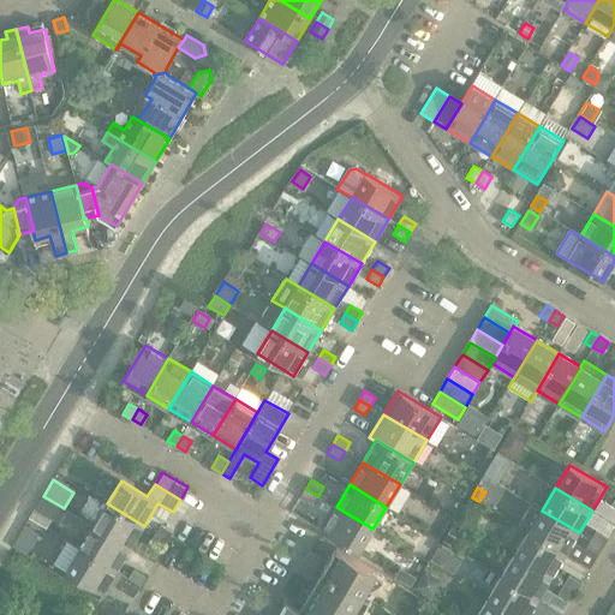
[(318,496),(306,489),(300,497),(312,505),(318,496)]
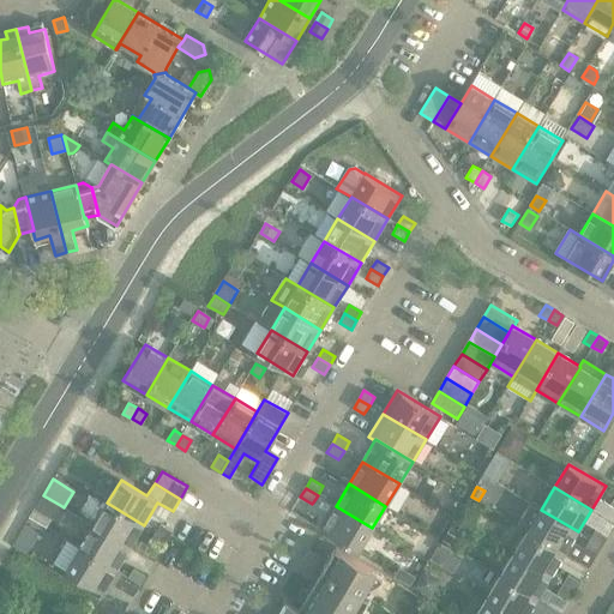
[(43,495),(35,510),(52,519),(60,505),(43,495)]
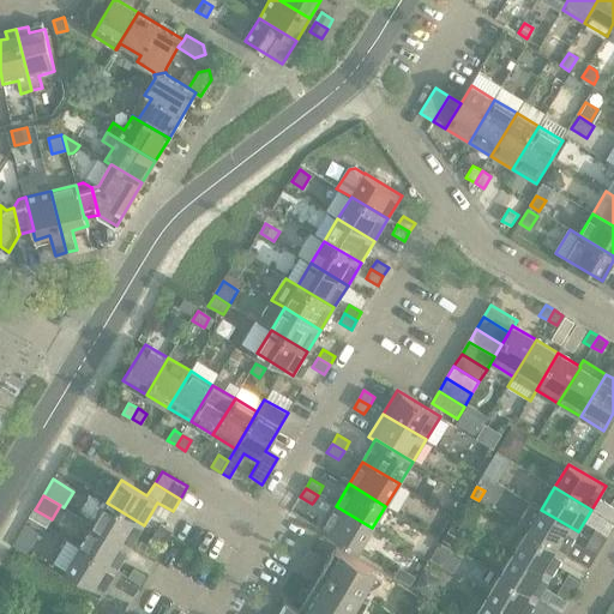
[(107,503),(94,525),(131,547),(144,525),(107,503)]
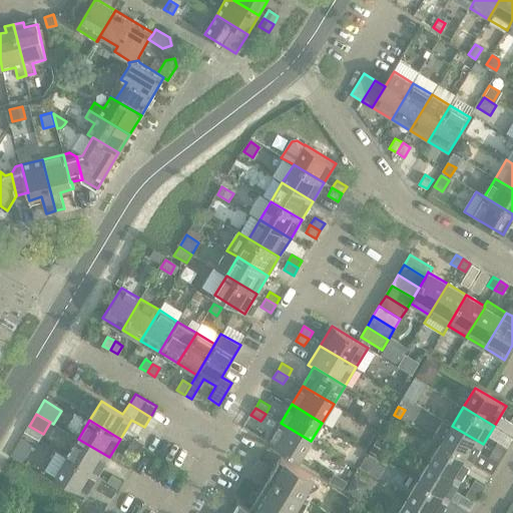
[(311,441),(281,423),(269,442),(299,461),(311,441)]
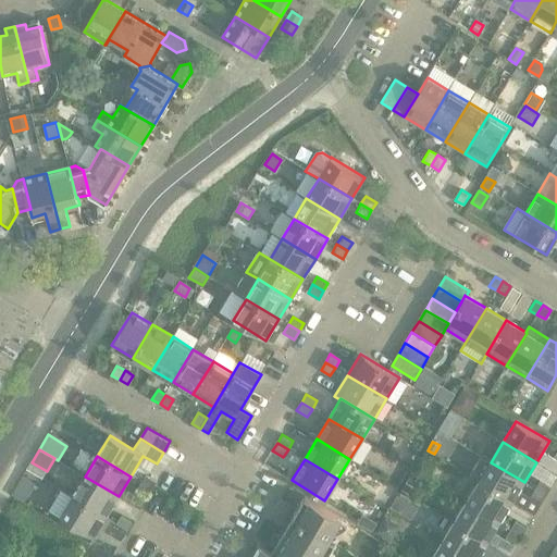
[(491,462),(479,482),(512,503),(524,482),(491,462)]
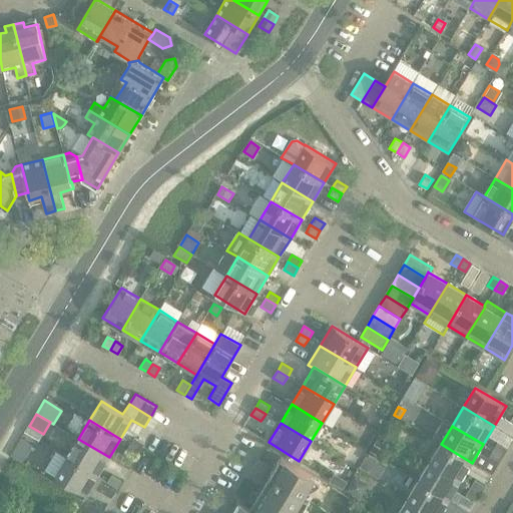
[(134,438),(130,445),(140,451),(144,444),(134,438)]
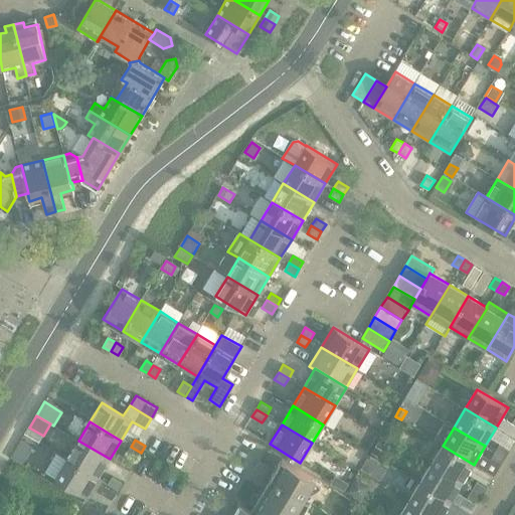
[(78,441),(67,459),(98,478),(110,459),(78,441)]
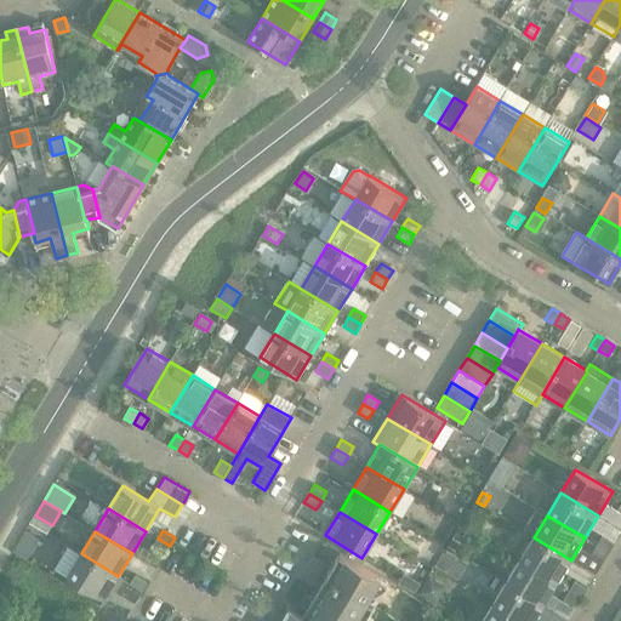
[(603,536),(597,545),(609,552),(615,543),(603,536)]
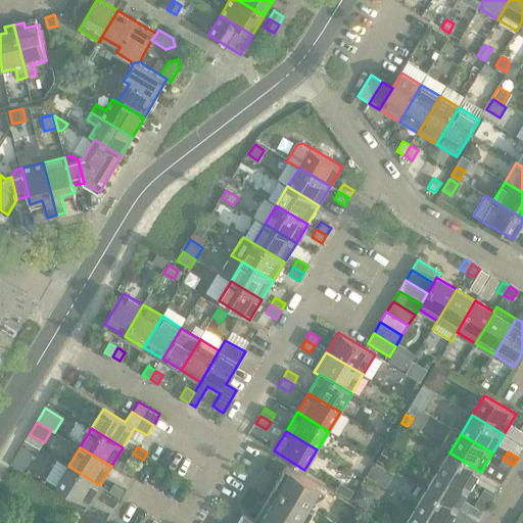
[(449,453),(438,472),(470,490),(481,472),(449,453)]
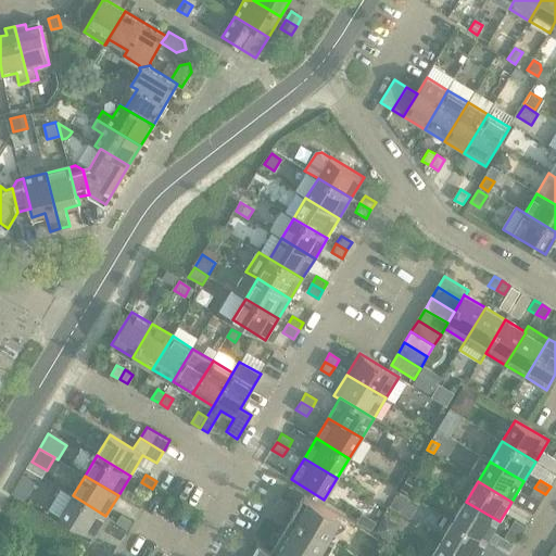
[(141,482),(137,491),(147,496),(152,489),(141,482)]
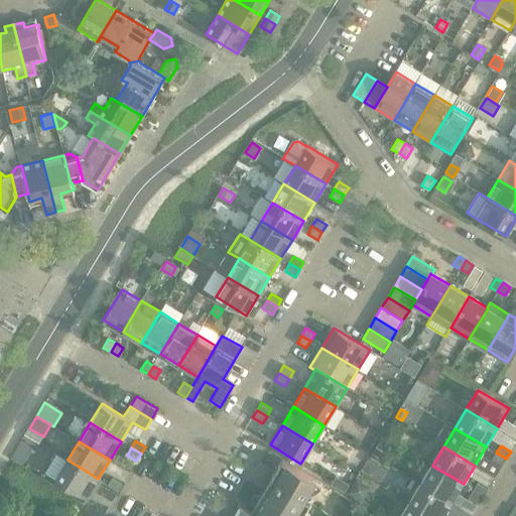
[(17,449),(11,460),(22,466),(28,457),(17,449)]
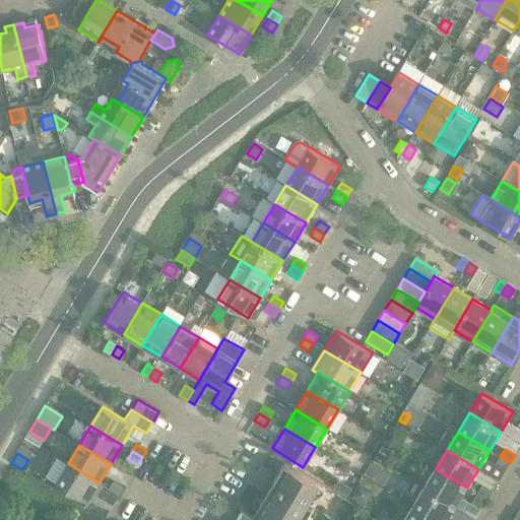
[(500,456),(496,464),(506,470),(510,462),(500,456)]
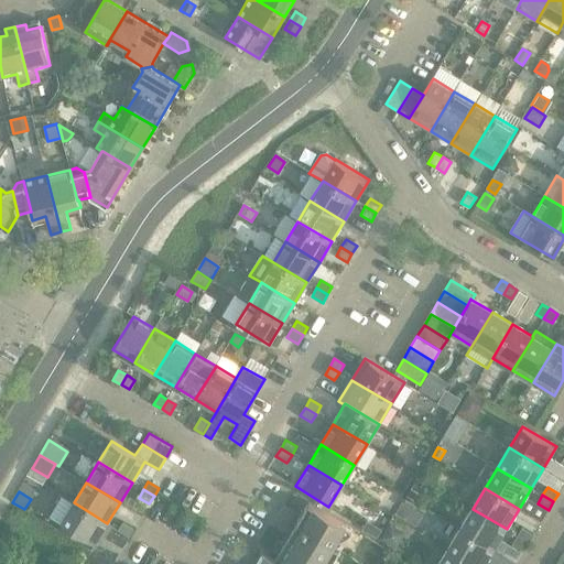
[(386,498),(379,508),(392,516),(399,507),(386,498)]
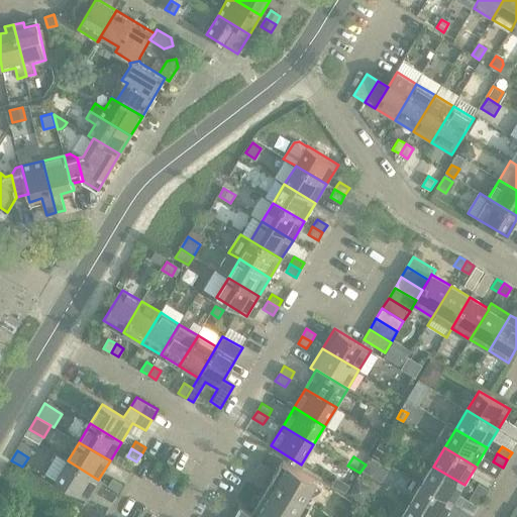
[(98,480),(68,460),(56,481),(87,499),(92,490),(98,480)]
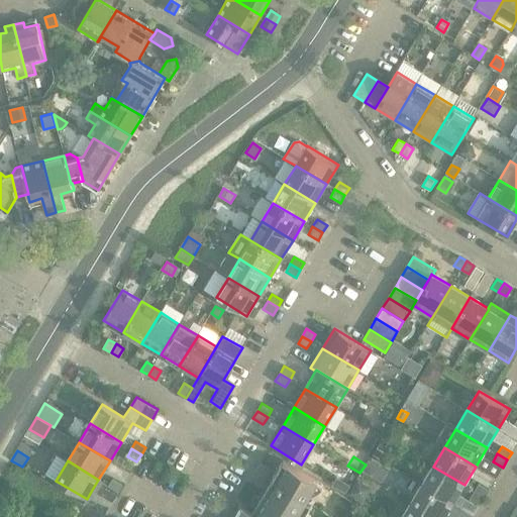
[(296,516),(318,481),(283,460),(271,481),(276,484),(265,502),(253,495),(245,508),(240,505),(233,516),(235,516),(296,516)]
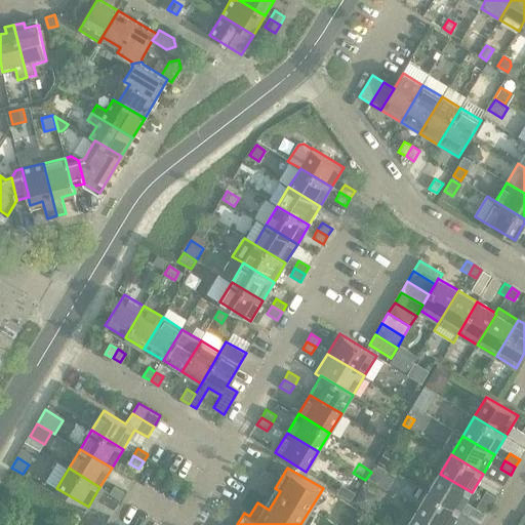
[(375,468),(368,479),(378,485),(386,474),(375,468)]
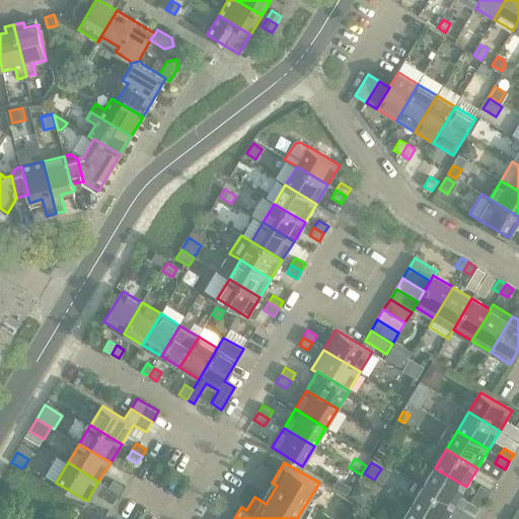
[(262,465),(257,472),(268,479),(272,471),(262,465)]
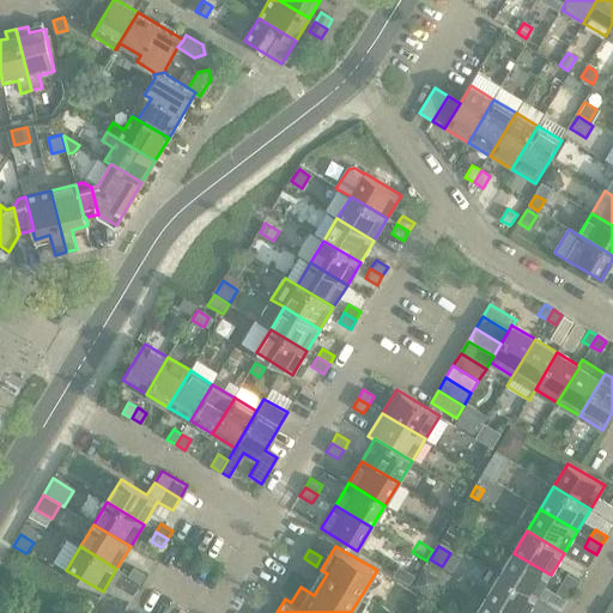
[(514,553),(501,575),(538,598),(551,575),(514,553)]
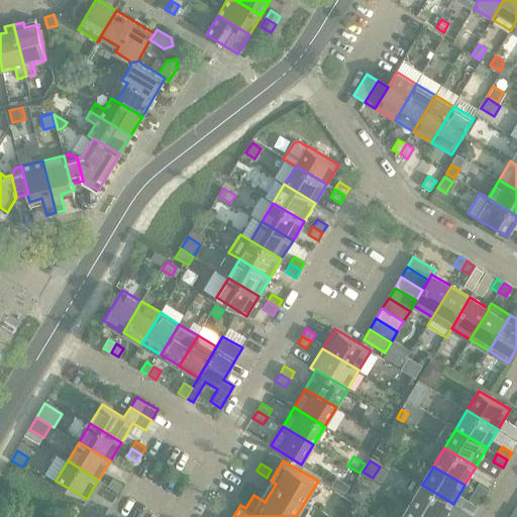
[(267,478),(256,471),(251,479),(262,485),(267,478)]
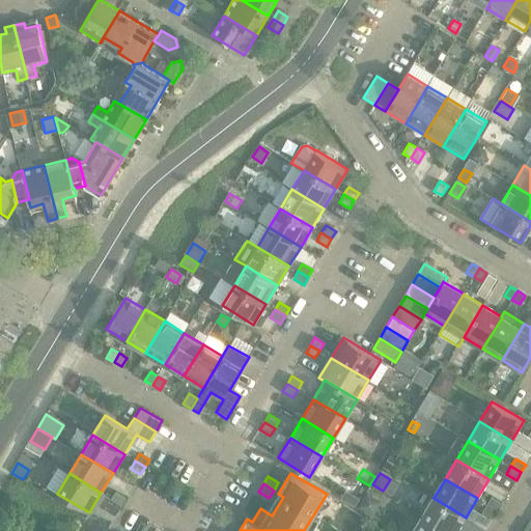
[(121,505),(127,498),(116,492),(112,499),(121,505)]
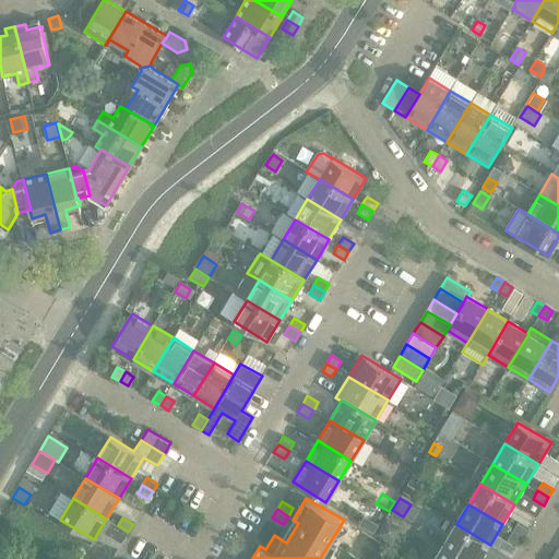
[(99,530),(122,543),(128,532),(118,525),(106,519),(99,530)]
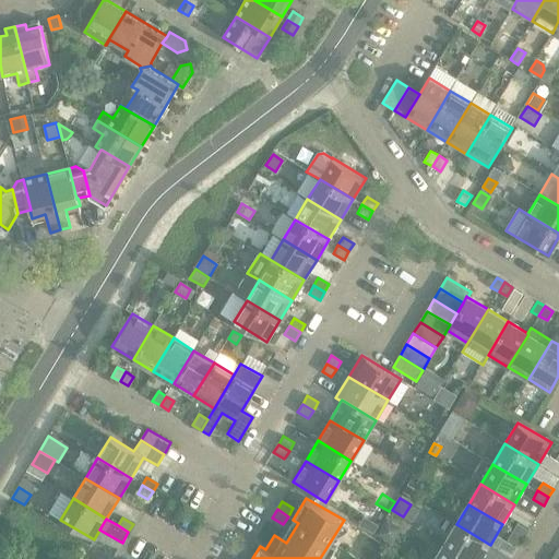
[(372,522),(368,530),(375,533),(379,525),(372,522)]
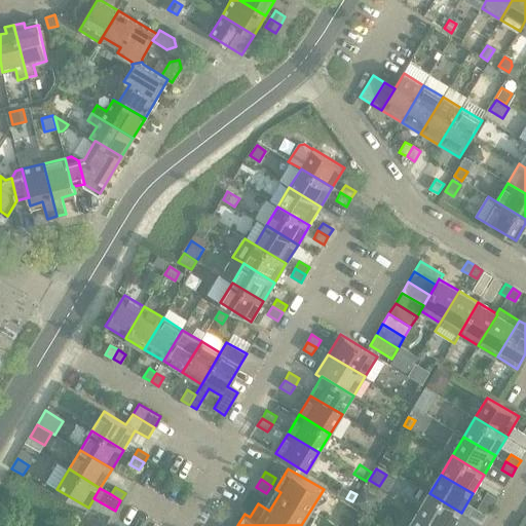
[(487,492),(483,499),(493,505),(497,498),(487,492)]
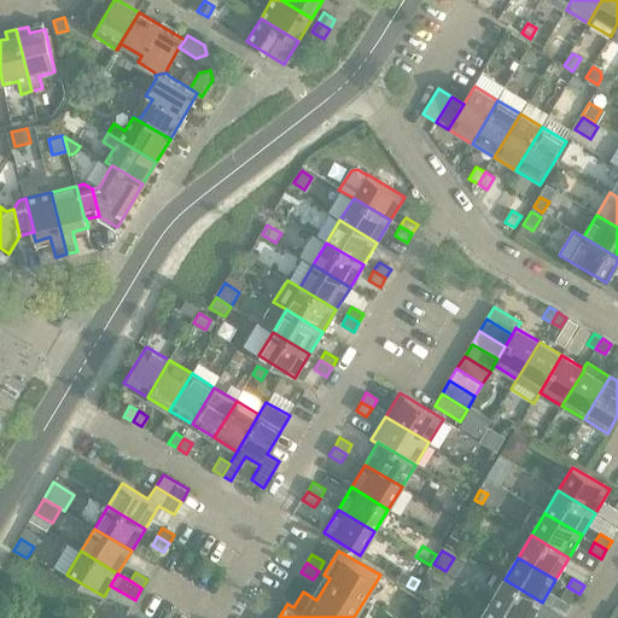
[(505,579),(491,602),(518,617),(531,617),(542,602),(505,579)]
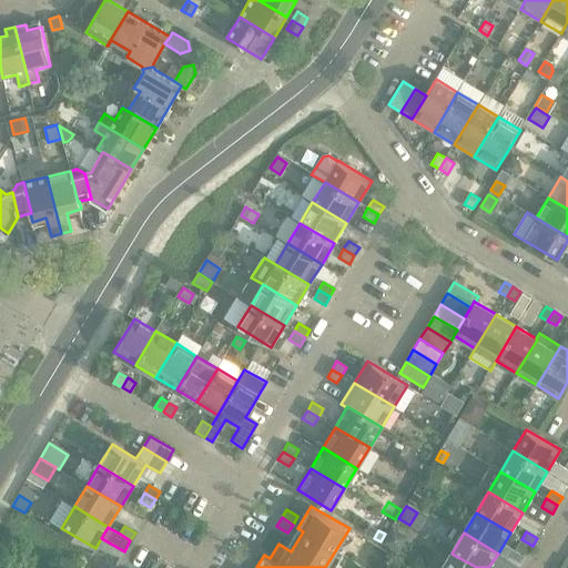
[(521,539),(516,548),(527,555),(533,546),(521,539)]
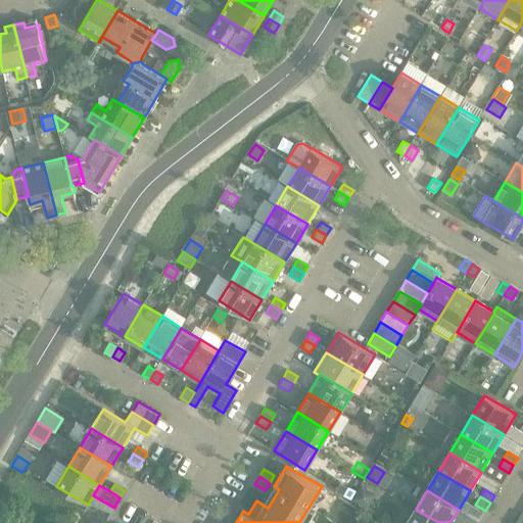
[(438,522),(416,510),(407,522),(438,522)]
